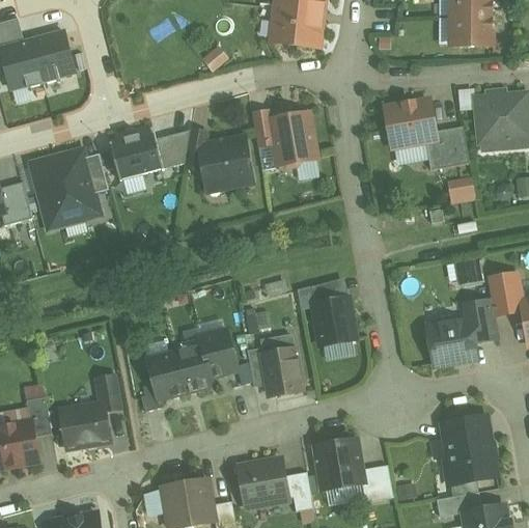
[(274,0),(273,12),(317,18),(318,10),(323,7),(324,0),(274,0)]
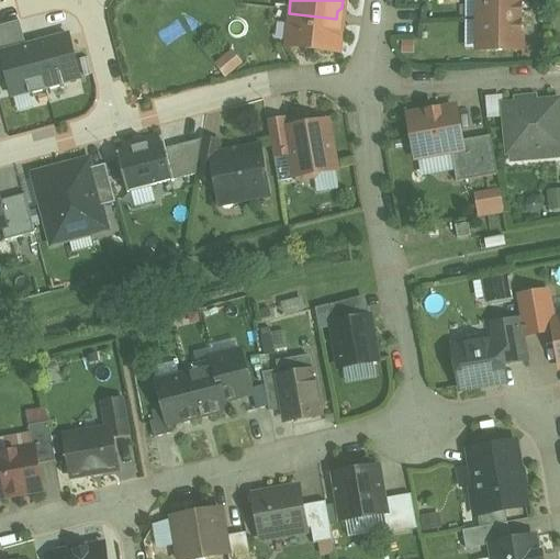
[(477,0),(477,17),(476,17),(476,18),(521,18),(521,15),(521,2),(521,0),(477,0)]
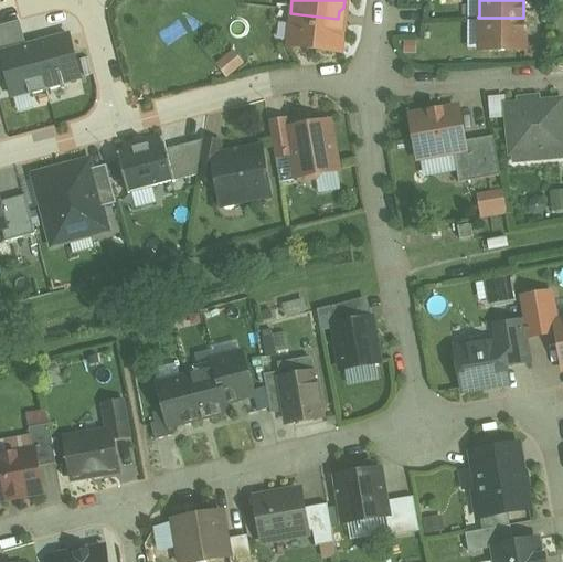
[(338,19),(290,13),(287,44),(339,50),(341,27),(338,22),(338,19)]
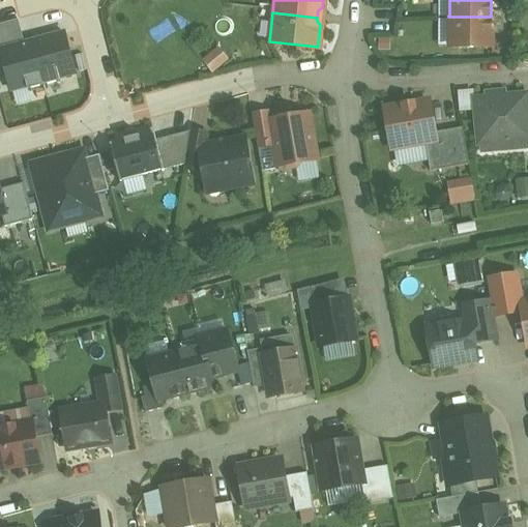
[(491,17),(448,17),(448,18),(449,18),(449,46),(490,46),(490,32),(491,32),(491,30),(490,30),(491,19),(491,17)]
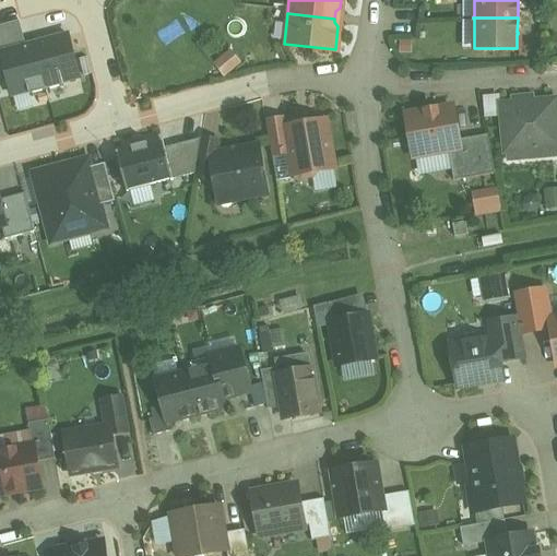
[(0,50),(23,44),(16,20),(0,24),(0,50)]
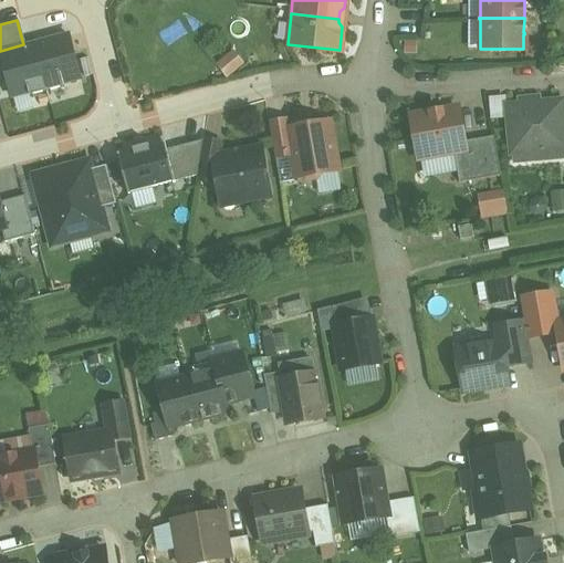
[(66,33),(33,42),(44,85),(77,76),(66,33)]
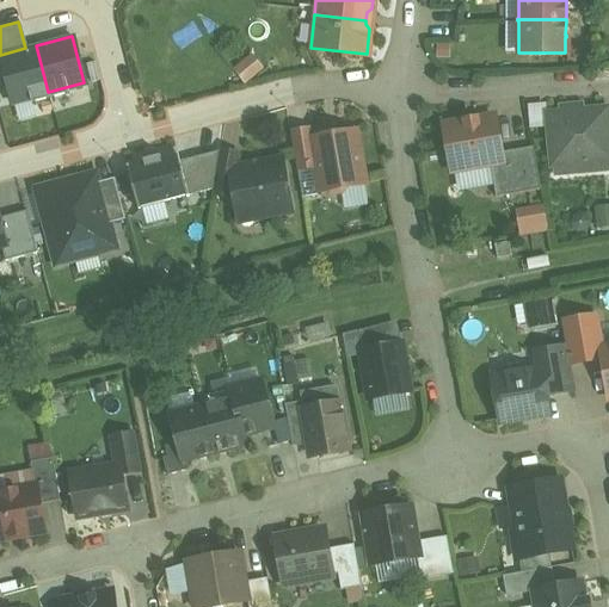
[(48,92),(36,45),(25,48),(0,55),(12,101),(48,92)]
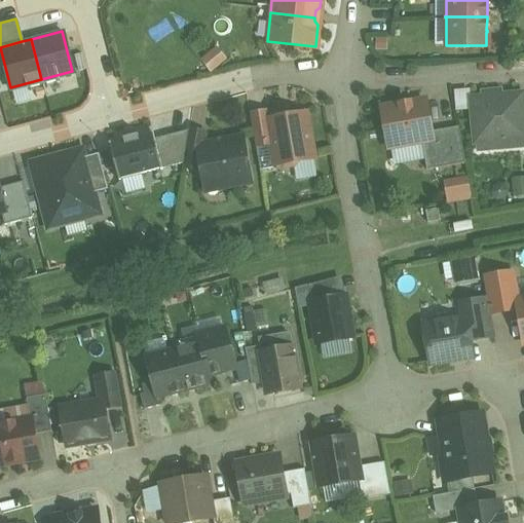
[(521,94),(472,98),(476,140),(477,149),(497,147),(496,139),(523,136),(523,128),(523,120),(521,94)]
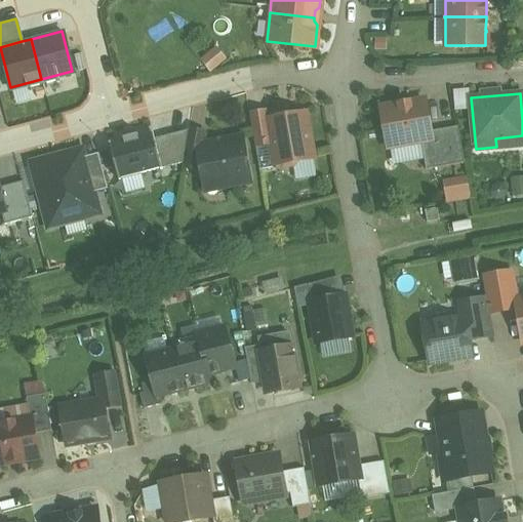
[(424,98),(381,107),(388,145),(419,139),(431,137),(429,129),(424,98)]
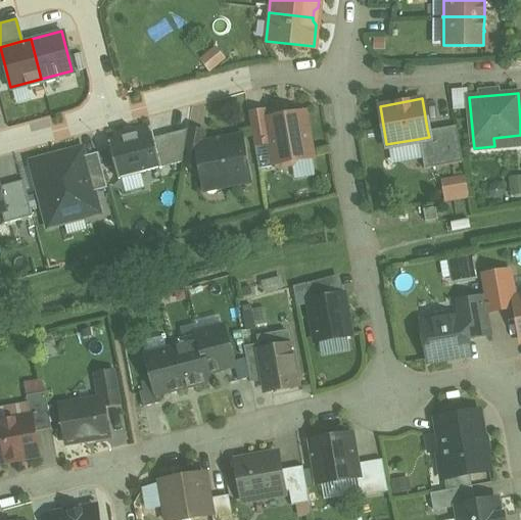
[(265,109),(247,111),(252,143),(269,140),(265,117),(266,117),(265,109)]
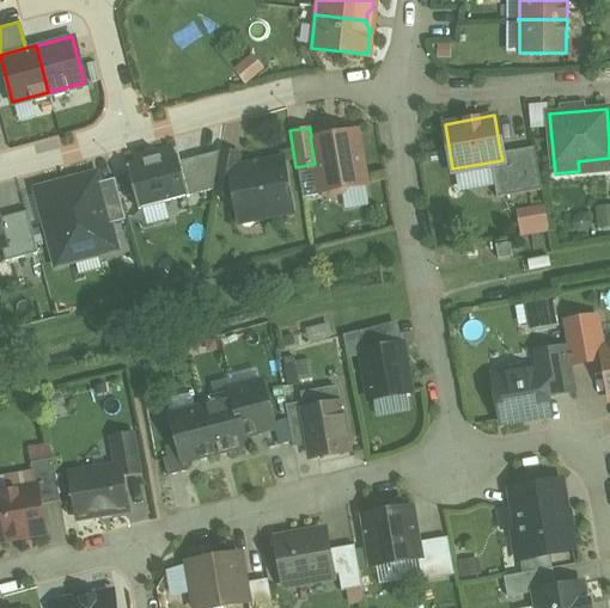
[(311,137),(310,137),(315,164),(318,189),(322,189),(329,192),(340,191),(345,184),(364,182),(354,130),(311,137)]
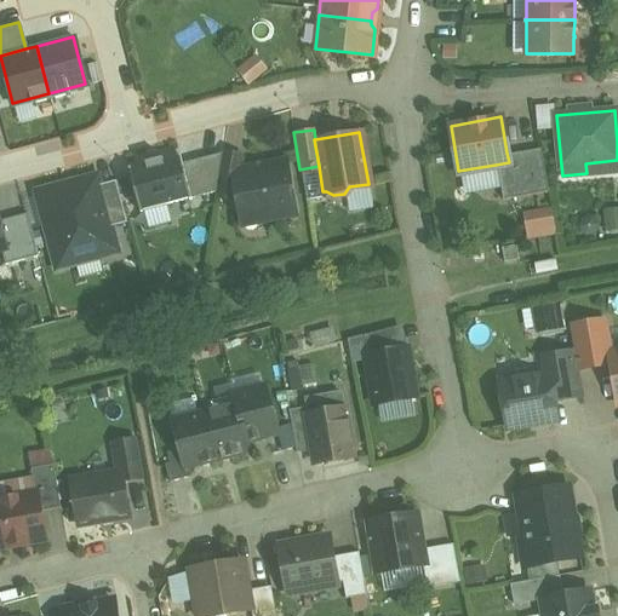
[(541,148),(507,153),(509,162),(496,165),(502,199),(548,190),(541,148)]
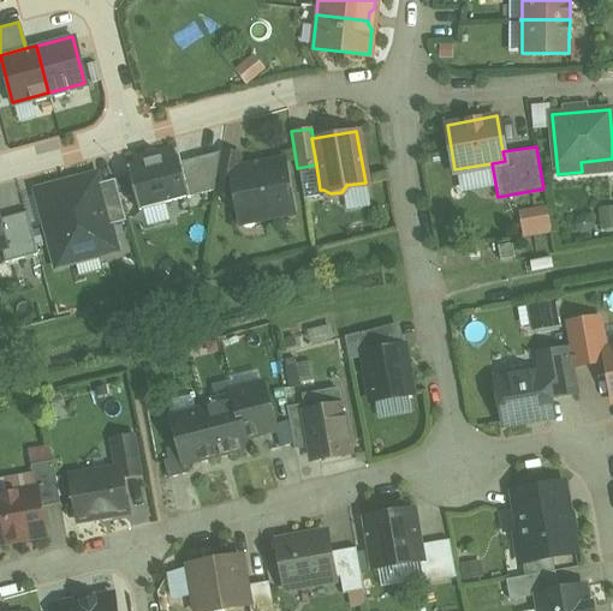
[(219,150),(179,160),(189,195),(213,187),(219,150)]
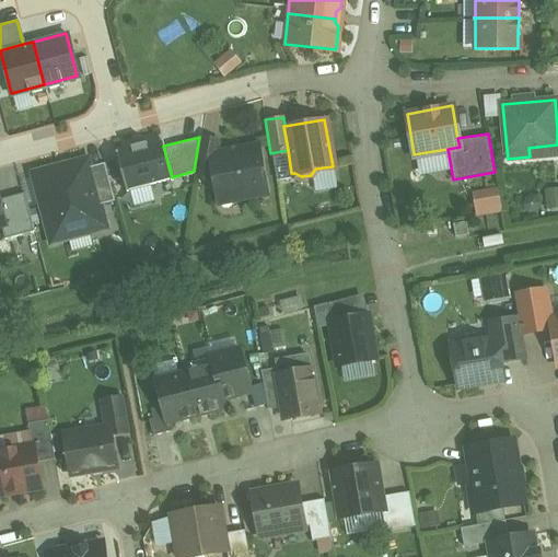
[(218,140),(199,137),(194,171),(193,175),(214,178),(216,152),(218,140)]
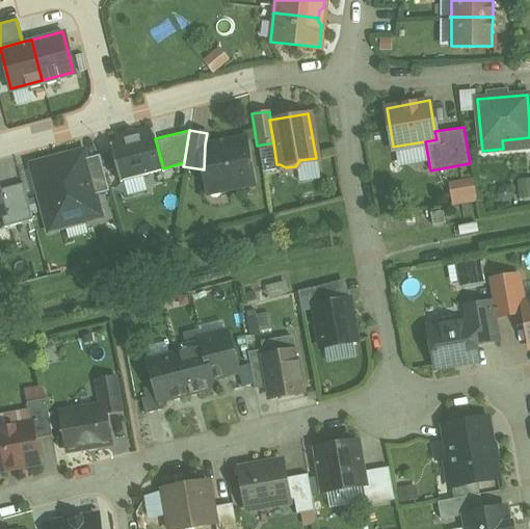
[(153,131),(109,142),(120,181),(163,169),(163,168),(155,138),(153,131)]
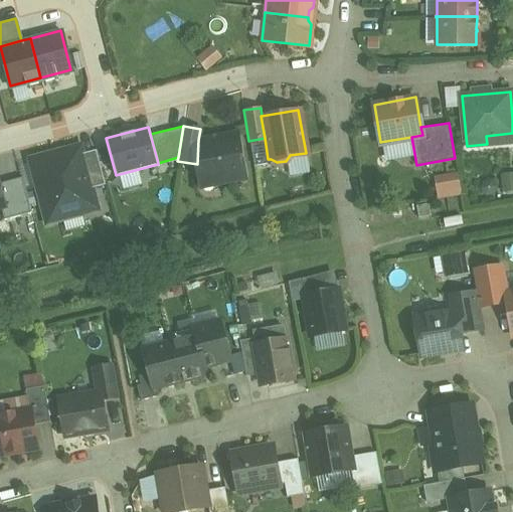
[(235,133),(215,137),(214,138),(210,139),(209,138),(198,140),(197,164),(199,178),(213,176),(214,177),(219,181),(227,179),(231,174),(241,172),(235,133)]
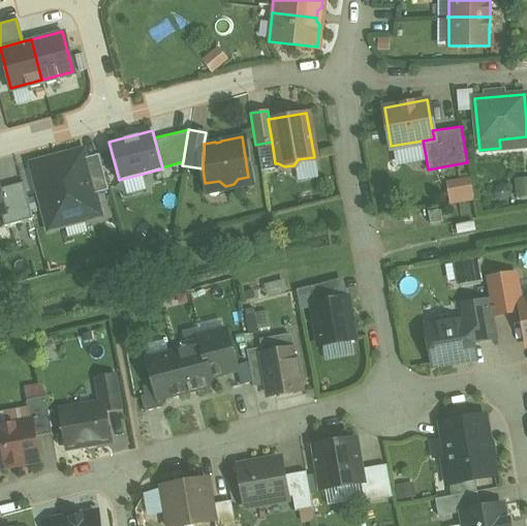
[(55,155),(29,162),(31,166),(37,190),(47,227),(99,214),(93,192),(88,193),(79,158),(76,153),(56,158),(55,155)]
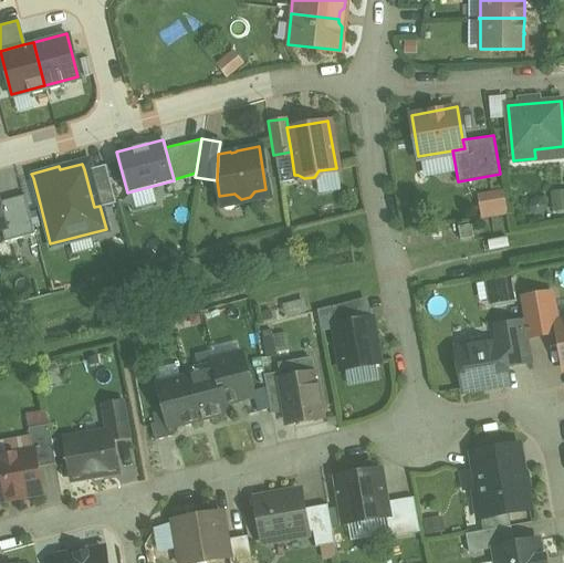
[(84,169),(94,207),(100,206),(114,201),(104,164),(84,169)]
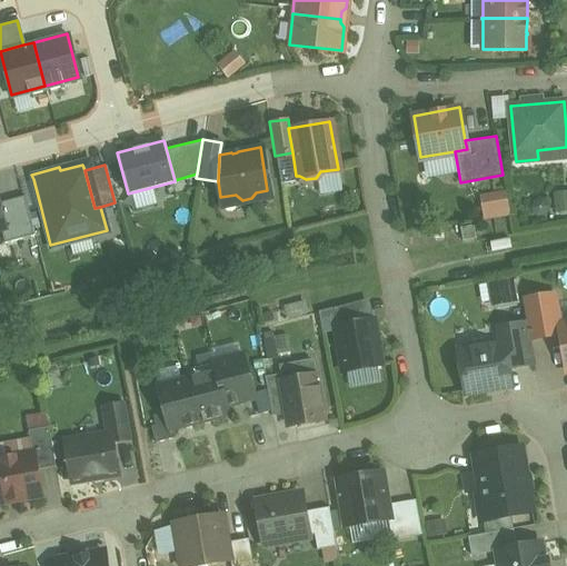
[(40,205),(33,179),(20,182),(28,208),(40,205)]
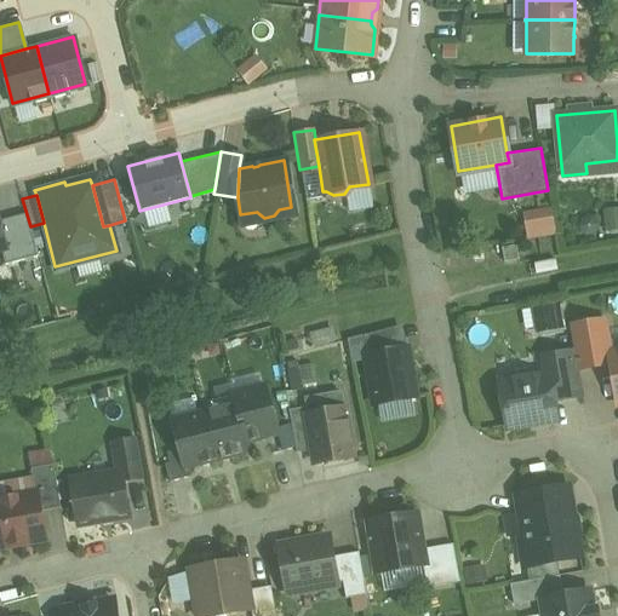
[(549,207),(524,212),(528,235),(553,230),(549,207)]
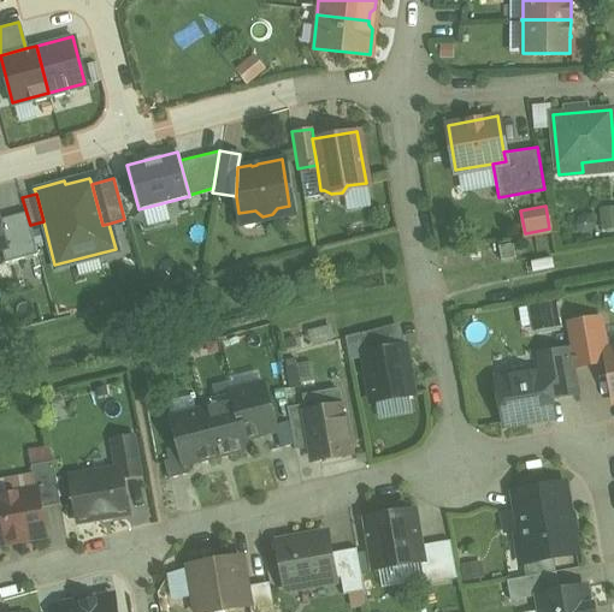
[(25,211),(0,218),(7,248),(1,250),(4,261),(36,253),(25,211)]
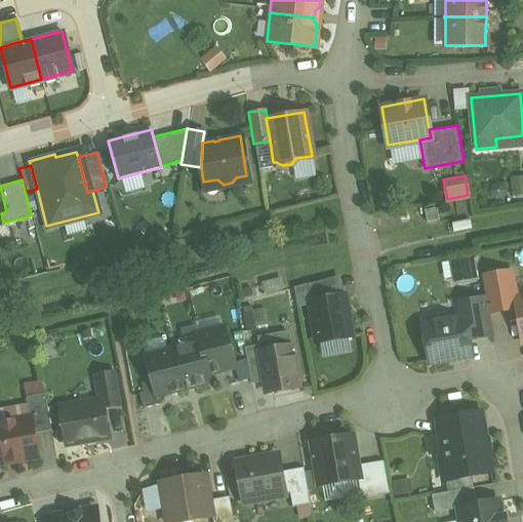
[(436,206),(425,208),(427,221),(439,218),(436,206)]
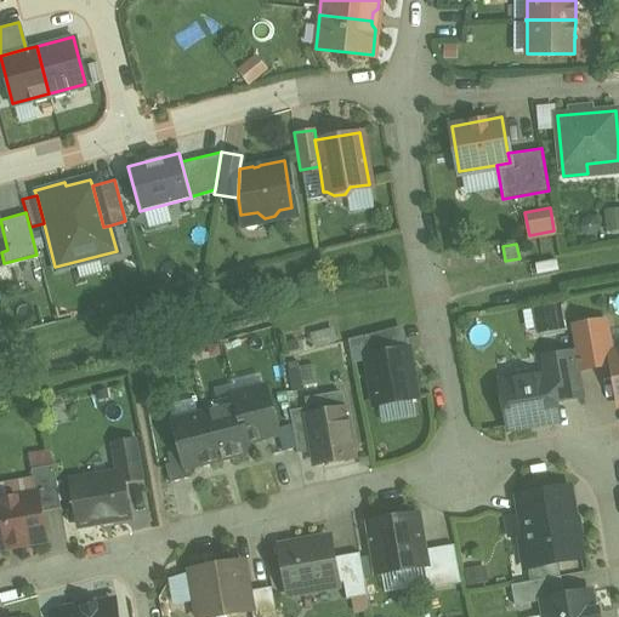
[(606,319),(571,325),(574,350),(578,369),(611,363),(609,353),(611,353),(606,319)]
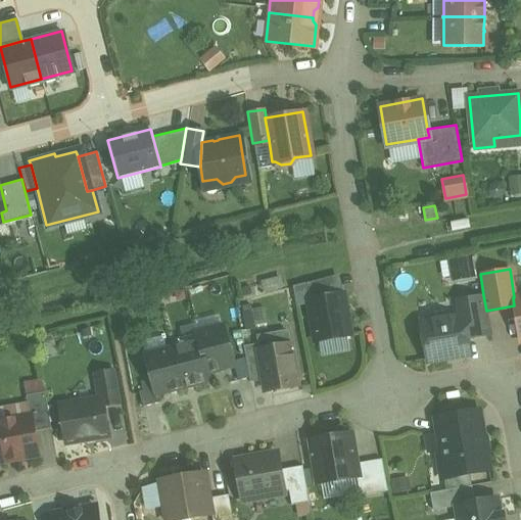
[(306,281),(292,285),(295,300),(308,298),(310,297),(306,281)]
